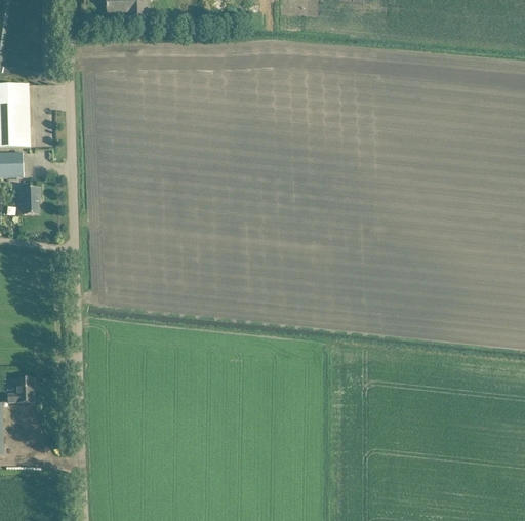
[(133,14),(147,13),(146,0),(108,0),(108,2),(107,2),(107,4),(108,4),(108,9),(133,9),(133,14)]
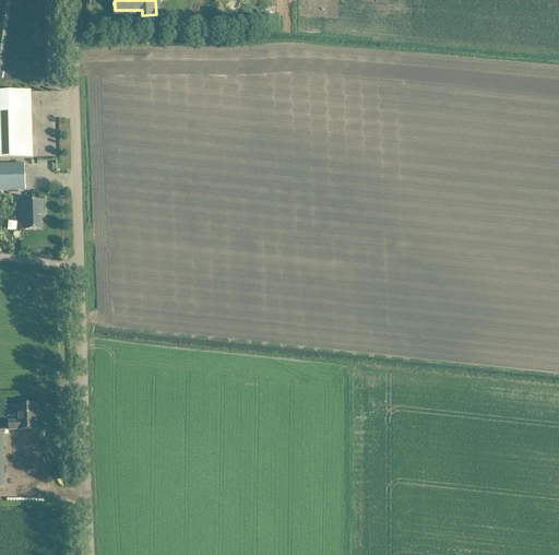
[(0,89),(0,155),(33,154),(31,87),(0,89)]
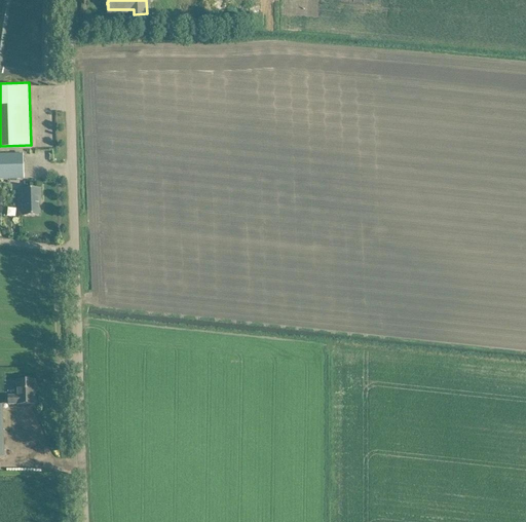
[(0,176),(24,176),(23,151),(0,151),(0,176)]
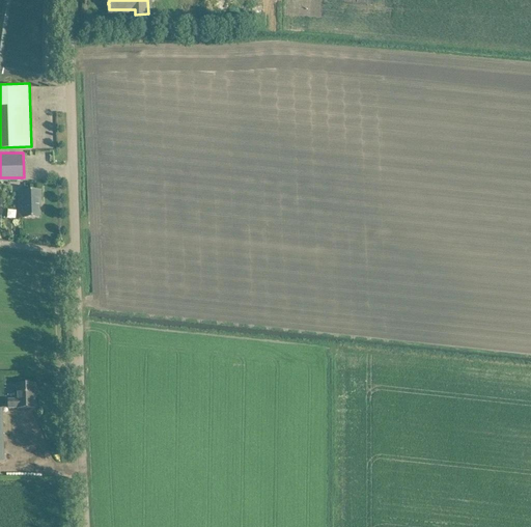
[(22,188),(23,215),(39,214),(38,197),(40,197),(40,187),(22,188)]
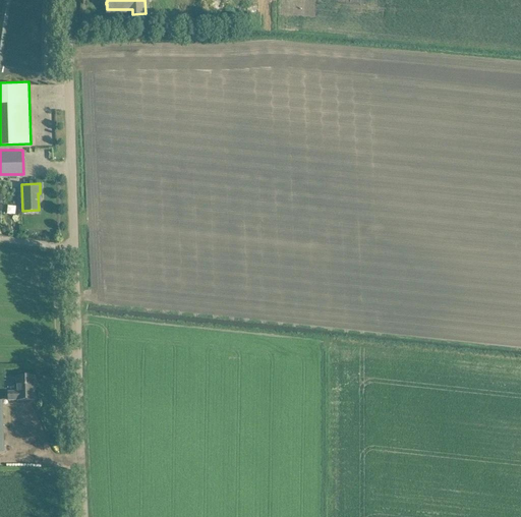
[(17,396),(17,397),(35,397),(35,396),(34,396),(34,383),(35,383),(34,374),(16,375),(17,389),(8,389),(9,397),(17,396)]
